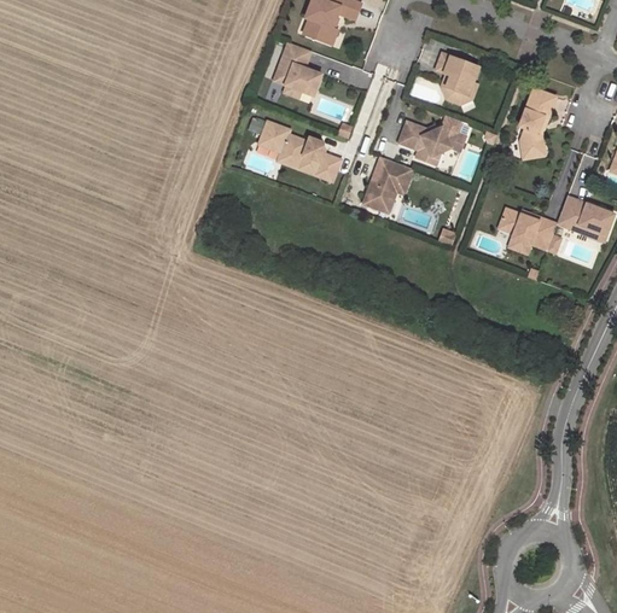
[(310,18),(304,34),(331,44),(337,27),(332,25),(337,12),(354,18),(361,0),(312,0),(306,16),(310,18)]
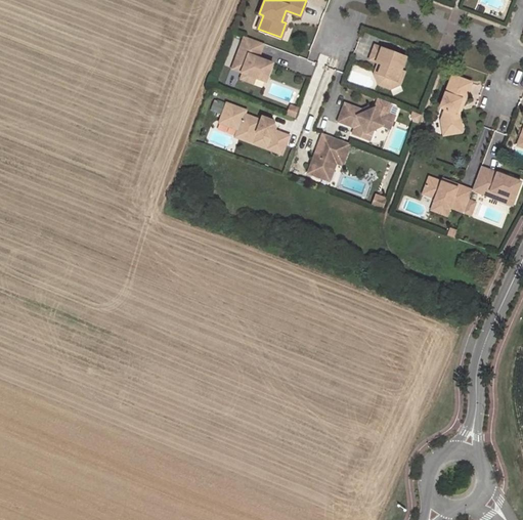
[(260,40),(244,34),(231,67),(242,71),(254,75),(265,79),(271,61),(257,55),(255,54),(260,40)]
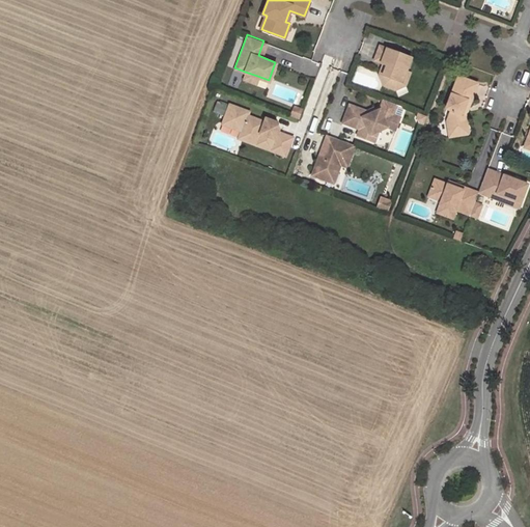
[(412,57),(381,45),(374,59),(385,62),(387,63),(384,74),(387,81),(395,84),(402,81),(407,71),(412,57)]
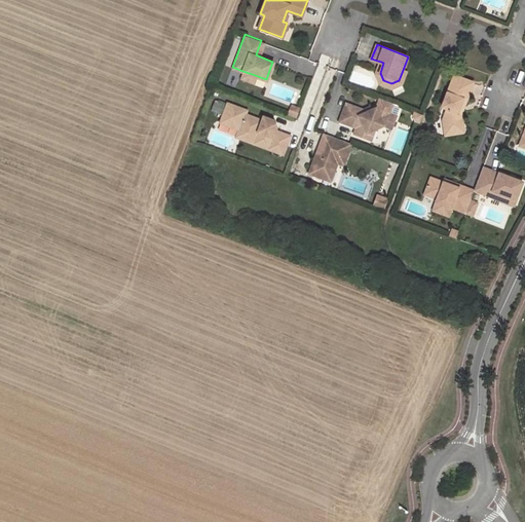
[(383,63),(381,62),(376,73),(381,83),(391,87),(402,83),(407,71),(403,70),(399,80),(391,83),(383,80),(380,73),(383,63)]
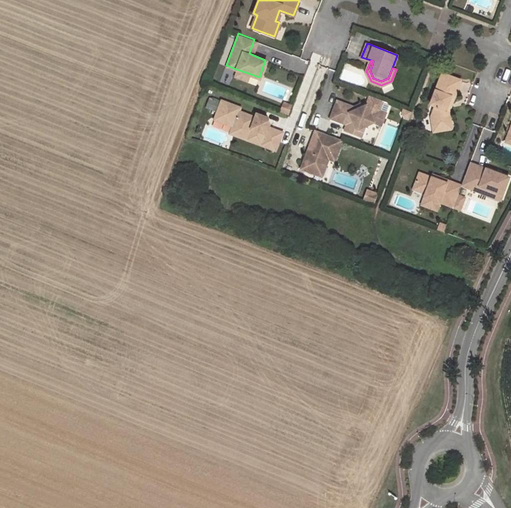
[(248,73),(236,69),(234,75),(246,79),(248,73)]
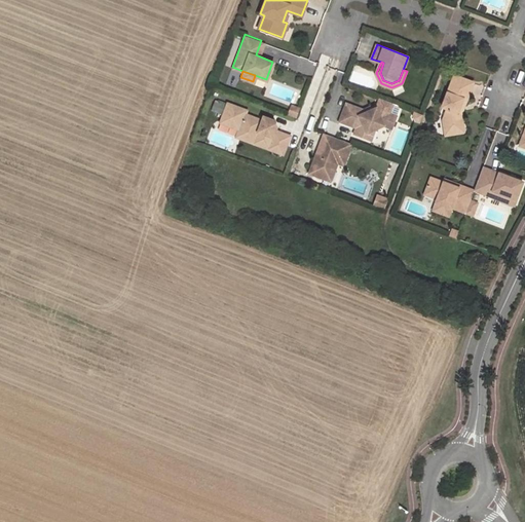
[(444,129),(463,126),(461,113),(458,112),(463,99),(466,100),(474,82),(454,74),(442,106),(447,108),(443,119),(444,129)]
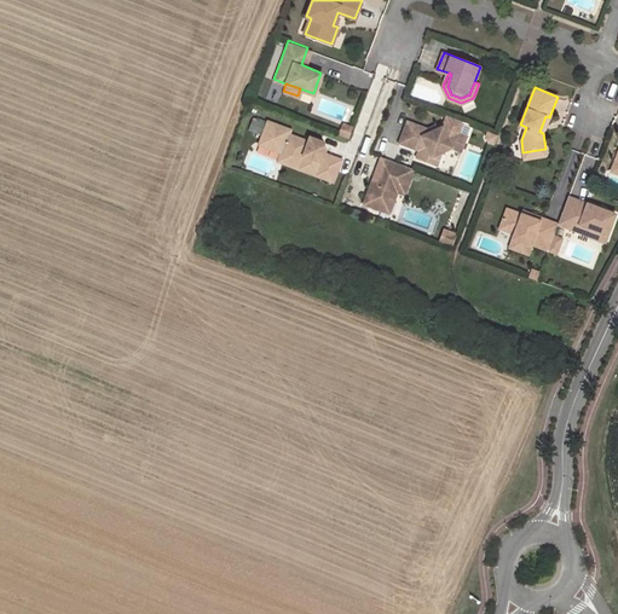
[(463,121),(448,115),(443,126),(438,128),(429,132),(428,128),(408,121),(400,142),(420,149),(417,156),(429,161),(432,155),(442,151),(452,146),(461,150),(467,135),(458,132),(463,121)]
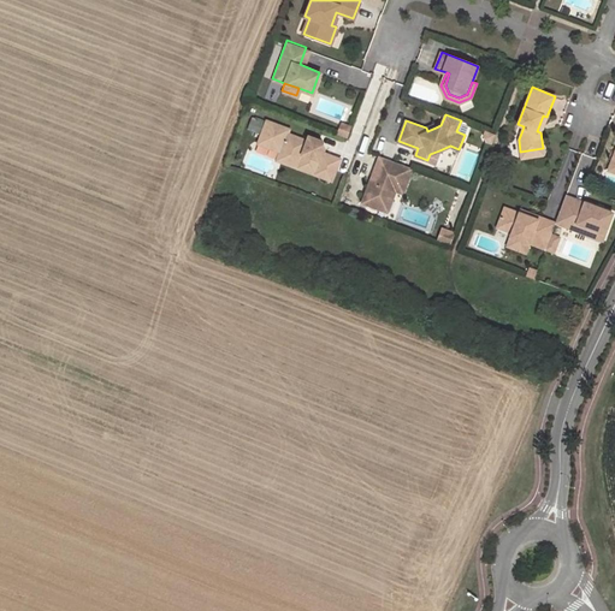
[(540,132),(547,117),(543,116),(537,131),(540,132)]
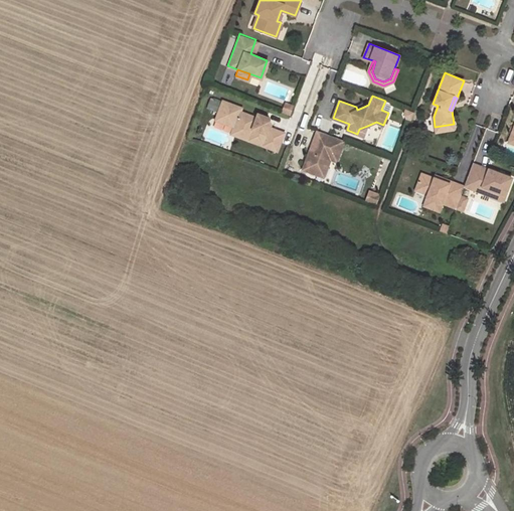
[(222,100),(216,115),(234,122),(233,126),(250,132),(249,136),(264,141),(262,144),(277,150),(284,132),(270,127),(271,124),(268,117),(258,113),(257,117),(239,111),(241,107),(222,100)]
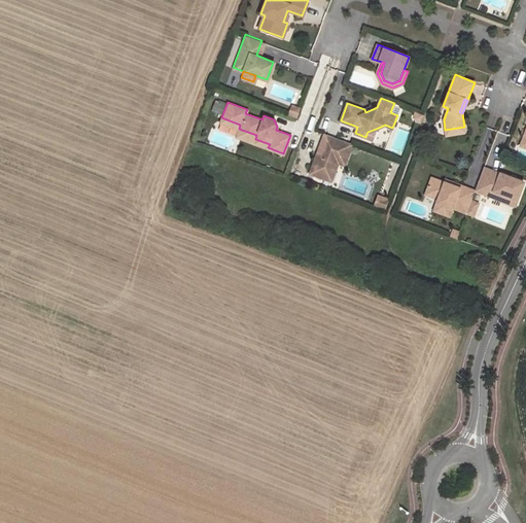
[(296,116),(301,106),(293,104),(289,113),(296,116)]
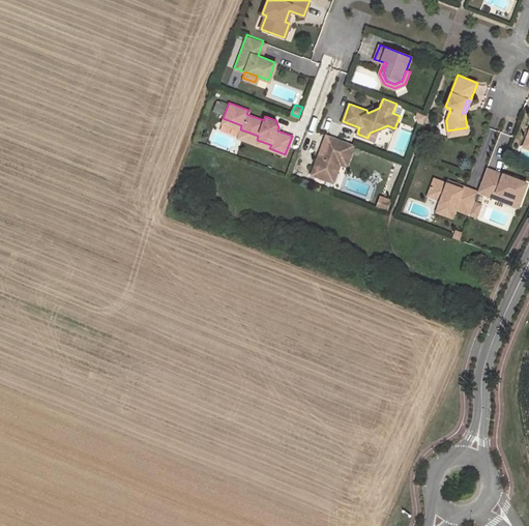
[(427,114),(418,112),(416,116),(418,120),(423,122),(427,114)]
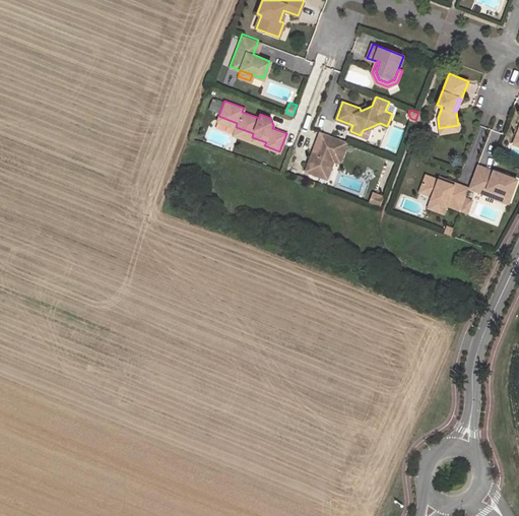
[(237,123),(218,116),(217,120),(236,127),(237,123)]
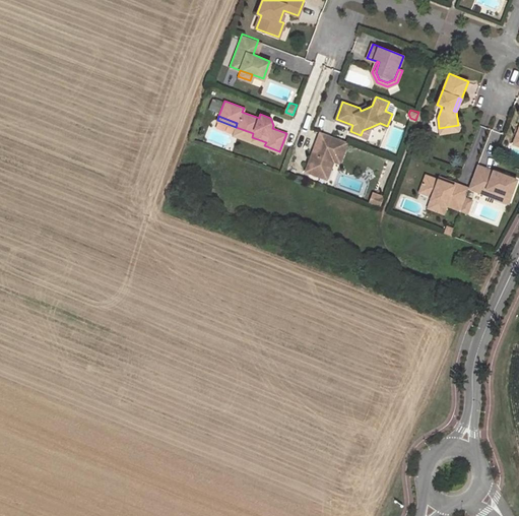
[(253,133),(236,127),(233,134),(264,145),(266,142),(252,137),(253,133)]
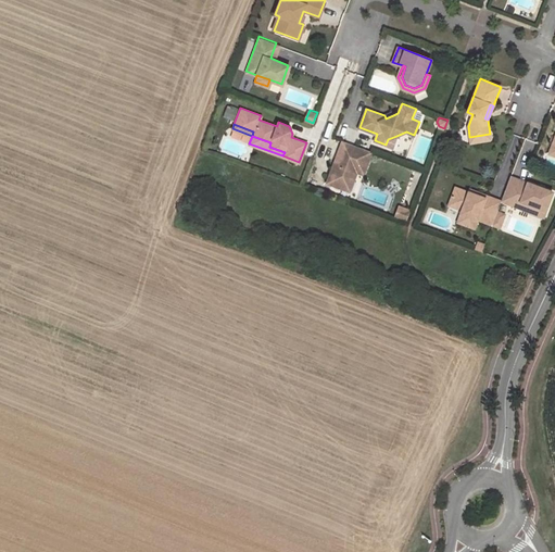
[(392,147),(396,136),(388,139),(386,145),(392,147)]
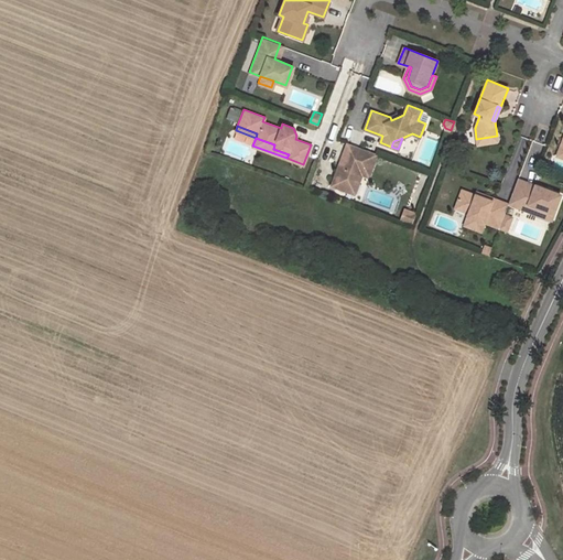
[(369,176),(378,153),(348,142),(342,160),(344,161),(343,164),(339,163),(332,184),(346,190),(350,179),(359,182),(363,173),(369,176)]
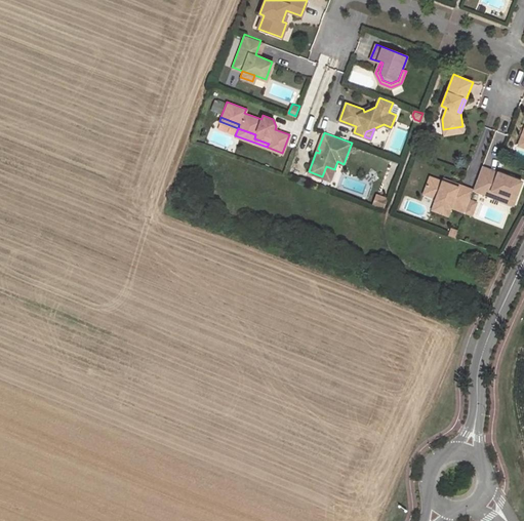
[(334,169),(326,166),(322,176),(330,179),(334,169)]
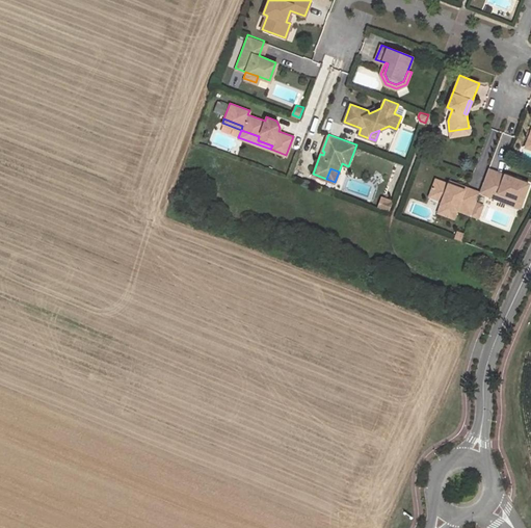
[(529,184),(488,168),(479,192),(505,202),(507,196),(522,202),(529,184)]
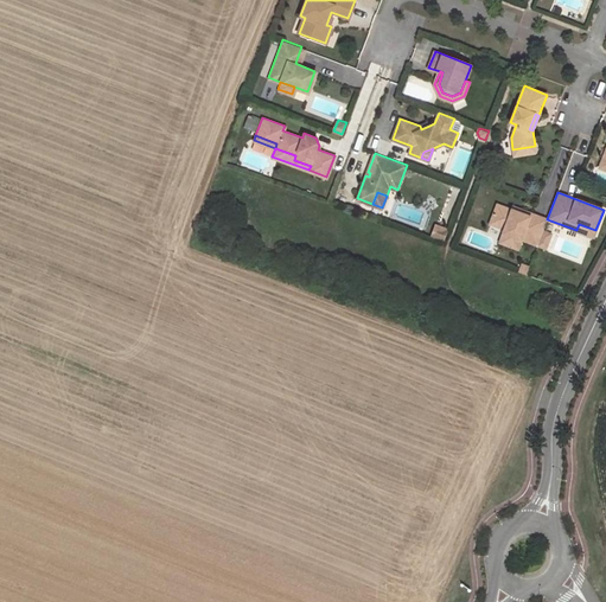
[(522,238),(546,248),(552,234),(542,230),(547,219),(522,210),(521,213),(511,210),(497,204),(490,224),(504,229),(503,234),(511,237),(508,245),(517,249),(522,238)]
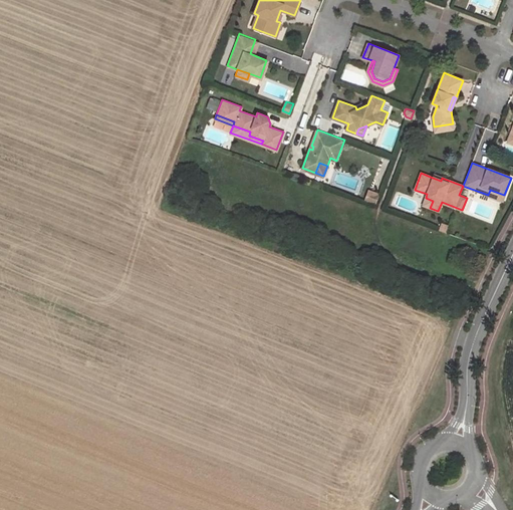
[(490,190),(488,195),(502,201),(504,195),(490,190)]
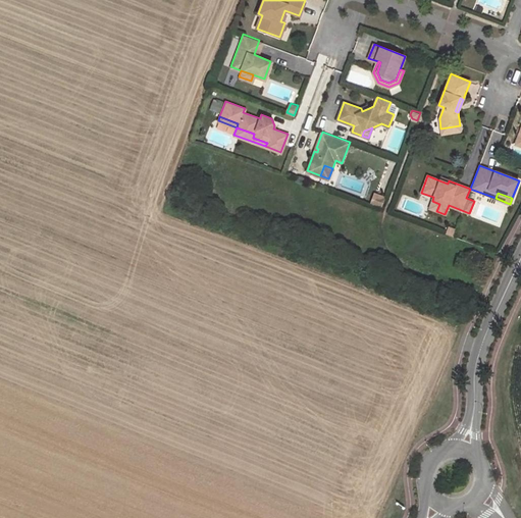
[(376,200),(372,198),(370,203),(381,207),(385,196),(379,194),(376,200)]
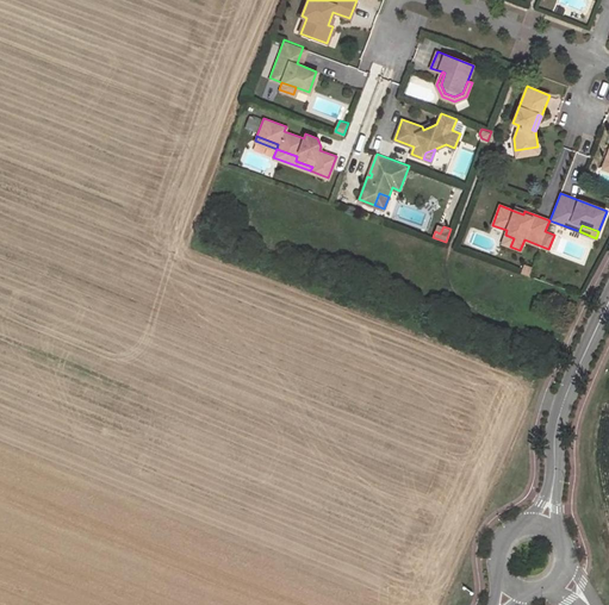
[(514,238),(505,235),(502,243),(510,247),(514,238)]
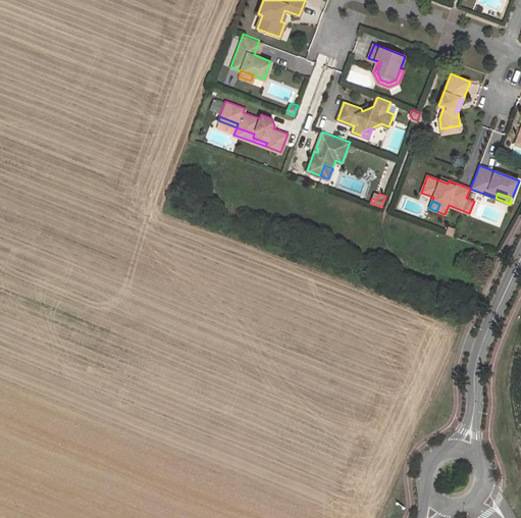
[(445,232),(453,236),(455,228),(448,225),(445,232)]
